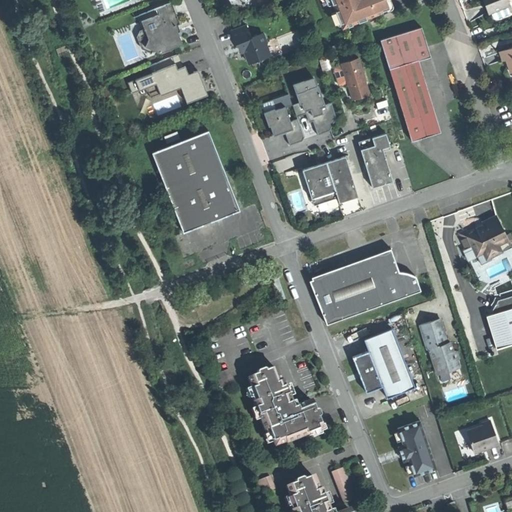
[(331,0),(336,11),(338,10),(344,26),(356,21),(356,23),(369,18),(368,15),(375,12),(376,15),(383,12),(382,10),(389,8),(386,0),(331,0)]
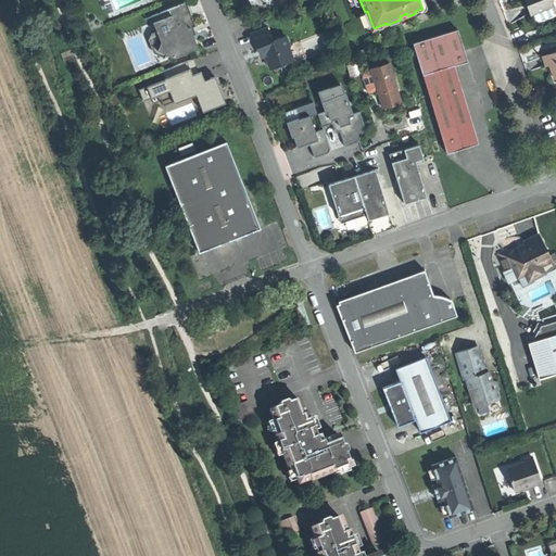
[(551,7),(554,5),(551,0),(525,0),(527,8),(530,15),(533,14),(535,20),(539,21),(552,15),(553,13),(551,7)]
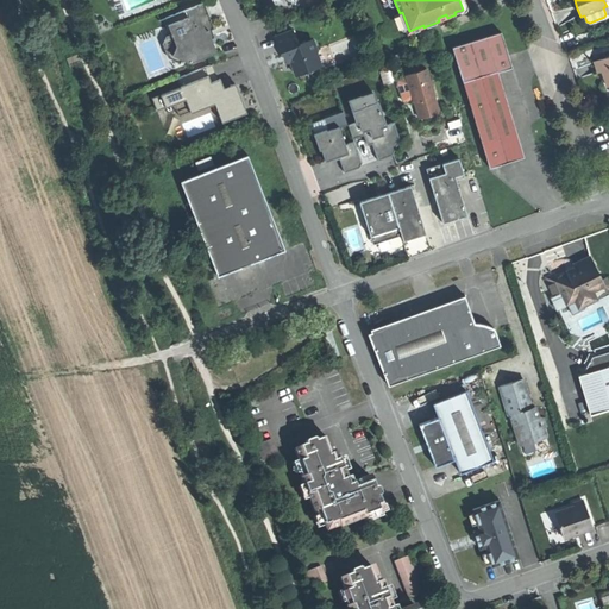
[(214,29),(203,2),(164,18),(171,33),(176,46),(171,55),(182,60),(190,63),(218,52),(211,37),(208,38),(207,35),(206,31),(214,29)]
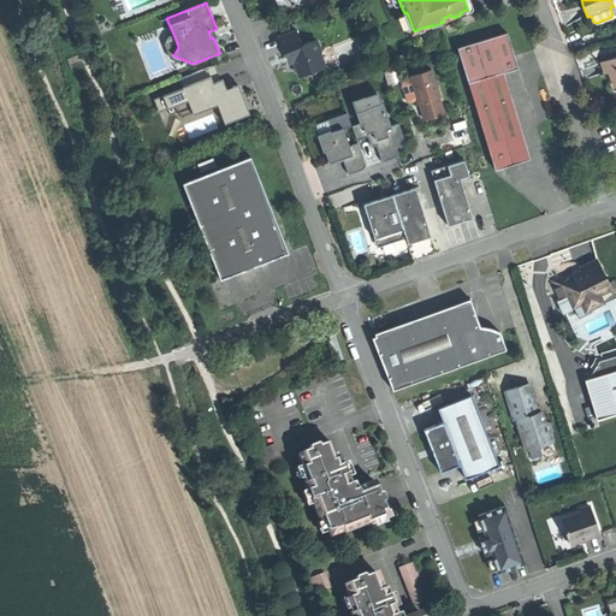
[(296,30),(278,37),(284,54),(286,53),(290,52),(294,61),(300,76),(304,73),(309,76),(317,72),(318,69),(323,67),(318,58),(320,53),(321,52),(317,41),(302,46),(296,30)]
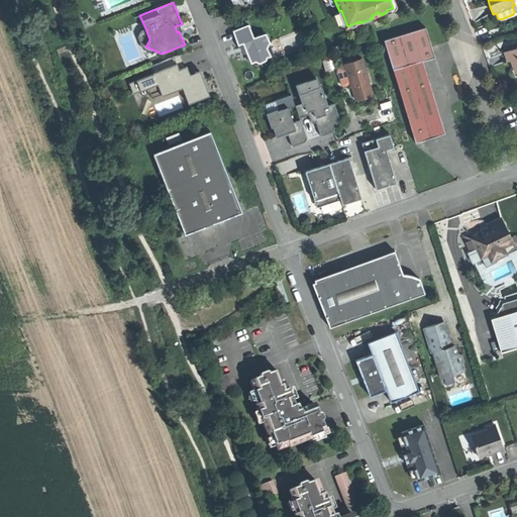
[(384,40),(415,142),(431,137),(445,133),(423,62),(435,58),(425,27),(384,40)]
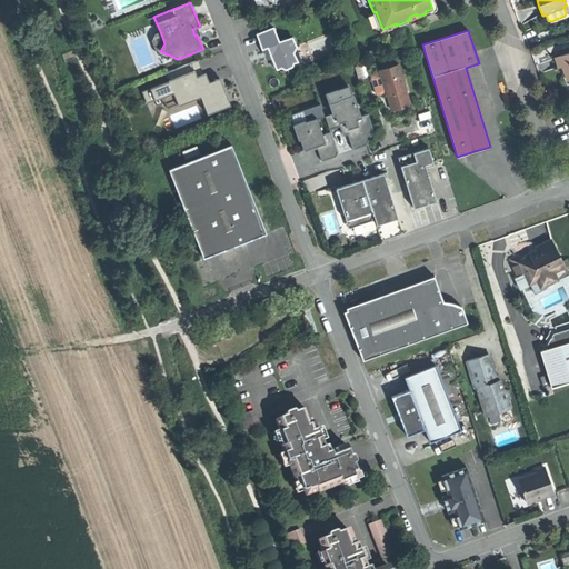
[(165,43),(160,31),(155,33),(152,41),(157,55),(168,59),(170,56),(160,51),(165,43)]
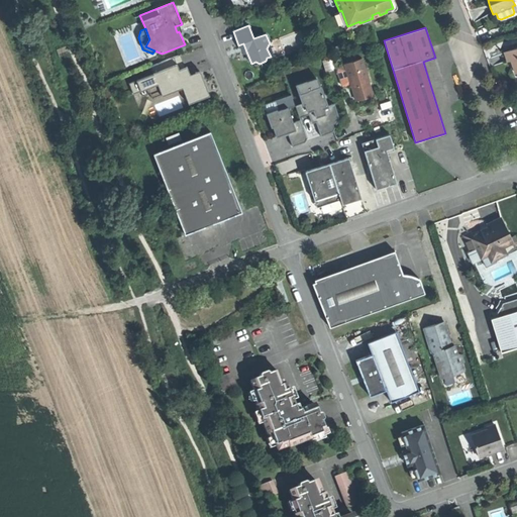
[(516,74),(516,73),(516,47),(505,53),(508,62),(511,61),(513,66),(516,74)]
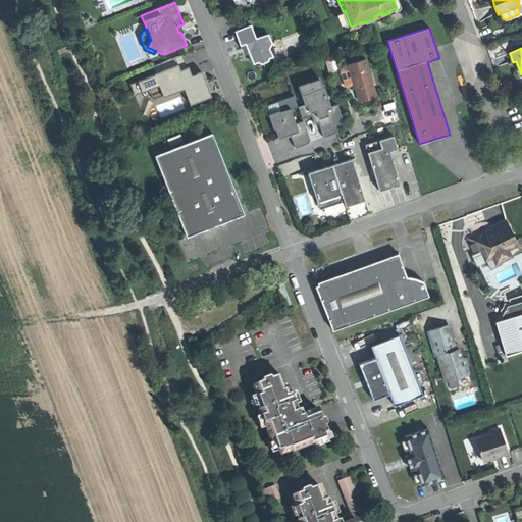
[(181,55),(152,67),(155,74),(131,85),(135,95),(159,85),(163,96),(188,86),(194,103),(211,97),(202,74),(199,75),(198,73),(192,75),(189,67),(187,68),(181,55)]
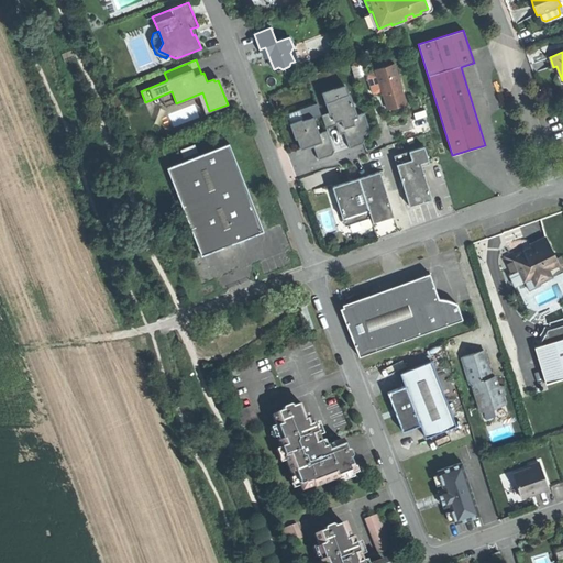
[(376,70),(383,91),(383,94),(384,94),(386,101),(388,109),(407,103),(401,87),(403,87),(395,63),(375,69),(376,70)]
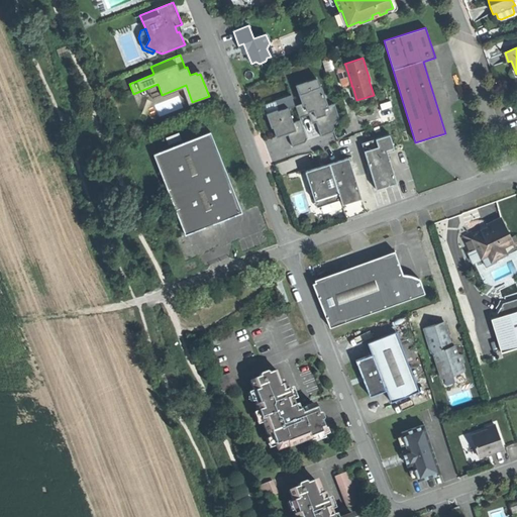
[(351,84),(345,65),(338,67),(337,70),(341,85),(344,86),(351,84)]
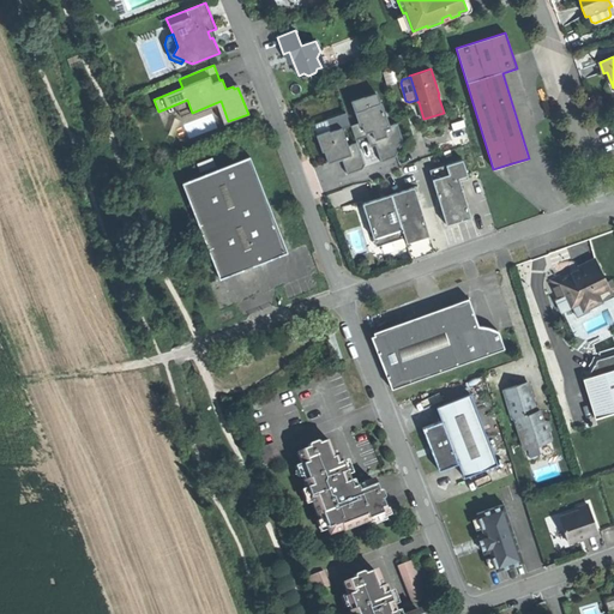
[(378,95),(365,100),(363,100),(366,108),(355,112),(360,125),(363,124),(367,131),(366,131),(371,145),(377,144),(380,155),(381,160),(380,161),(381,162),(396,156),(403,140),(397,122),(390,126),(381,102),(380,102),(378,95)]
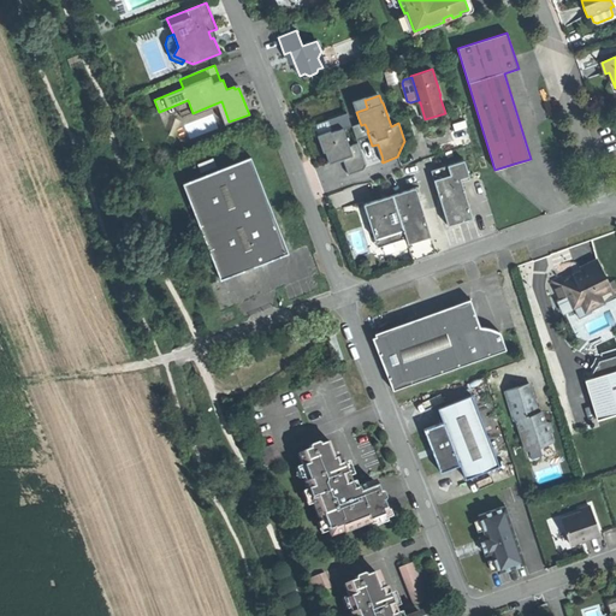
[(353,101),(356,112),(367,108),(365,100),(366,100),(365,98),(353,101)]
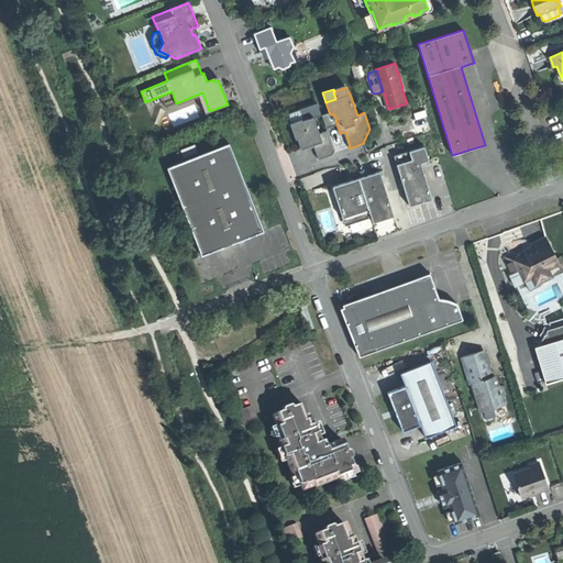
[(319,133),(313,117),(302,121),(301,120),(290,123),(295,139),(297,138),(300,148),(312,145),(318,159),(331,155),(334,151),(327,131),(319,133)]
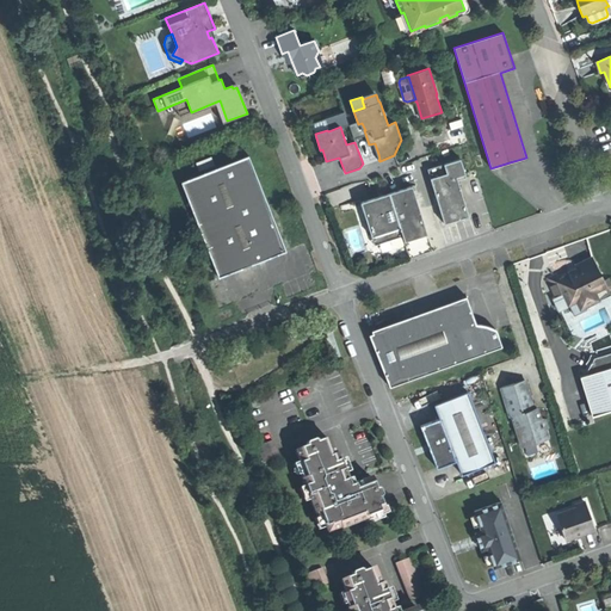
[(255,264),(287,252),(248,156),(181,183),(218,278),(255,264)]
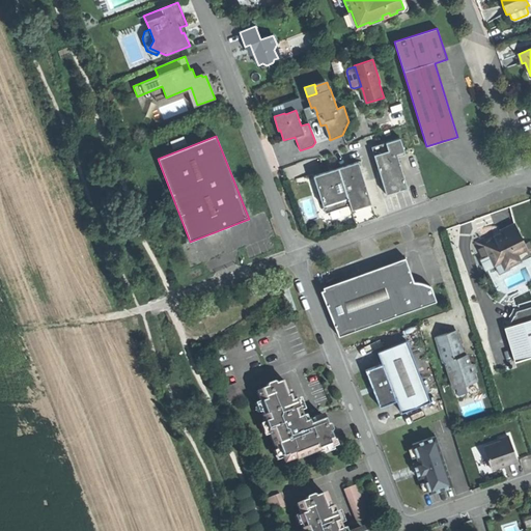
[(184,137),(170,142),(173,148),(187,144),(184,137)]
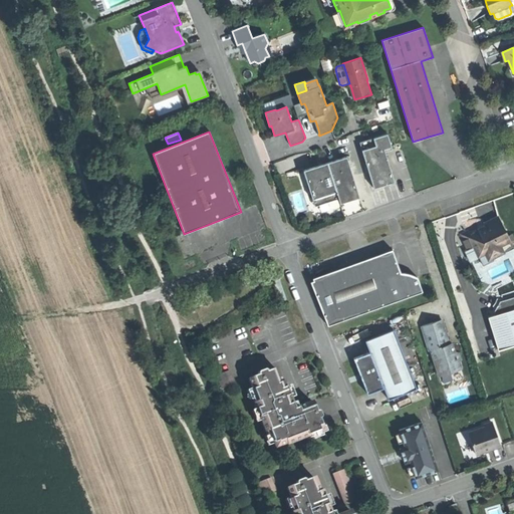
[(373,188),(395,182),(384,149),(392,147),(388,134),(359,142),(373,188)]
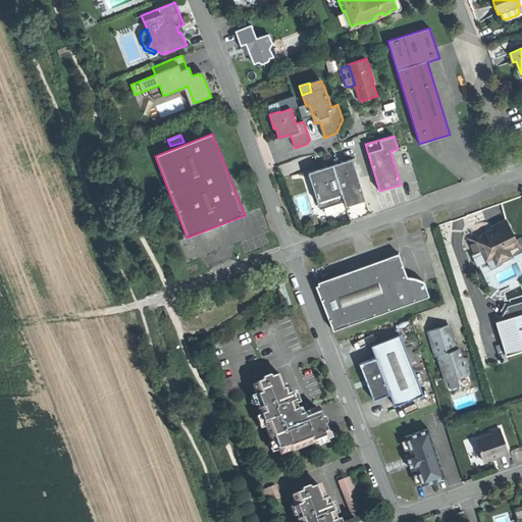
[(337,175),(357,170),(353,157),(333,163),(337,175)]
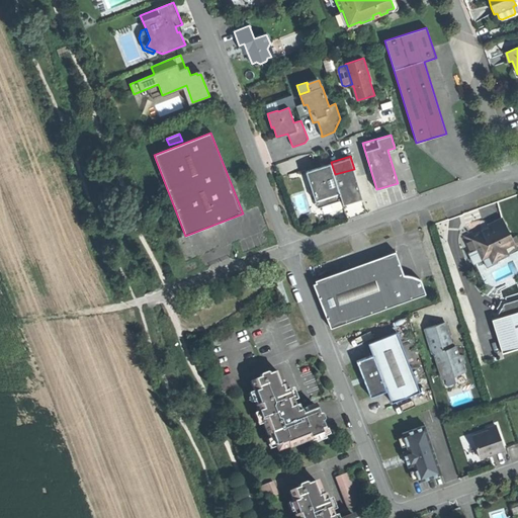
[(335,174),(331,162),(307,169),(312,186),(316,200),(322,203),(342,197),(335,174)]
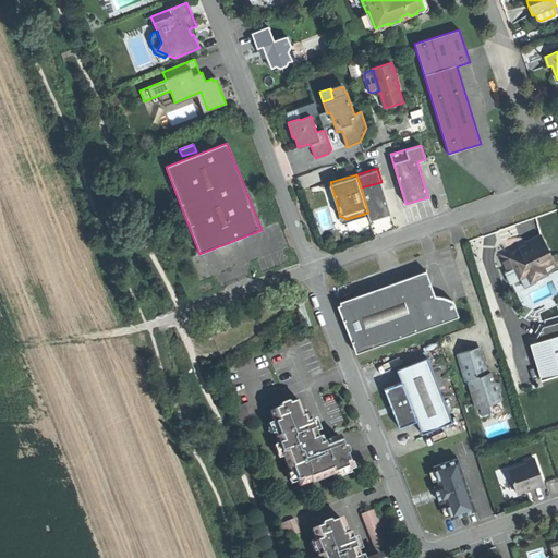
[(381,182),(361,187),(368,213),(370,218),(381,215),(390,213),(381,182)]
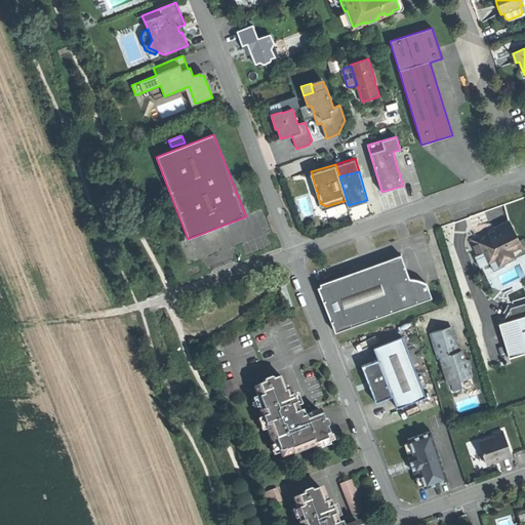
[(521,247),(519,242),(509,219),(494,227),(497,233),(490,236),(488,231),(474,238),(479,249),(485,246),(491,261),(496,258),(499,264),(515,257),(512,251),(521,247)]
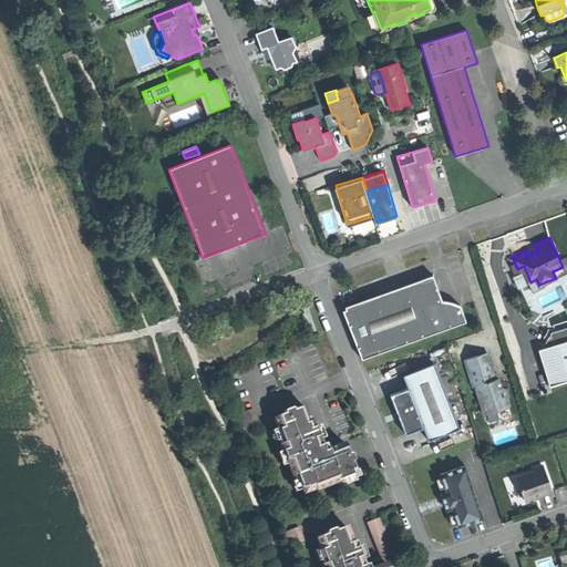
[(529,255),(537,251),(534,245),(531,246),(526,248),(527,249),(529,255)]
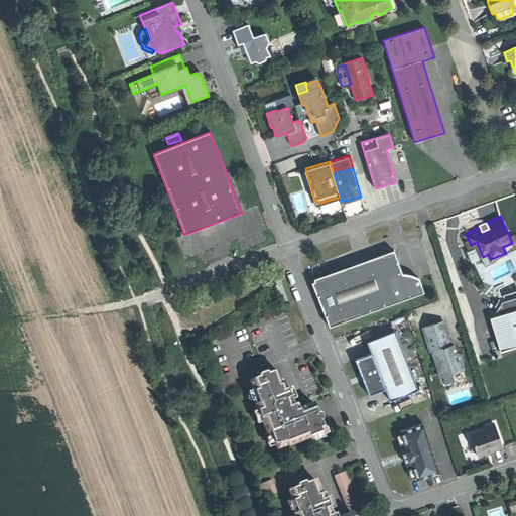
[(192,241),(179,246),(184,260),(199,255),(192,241)]
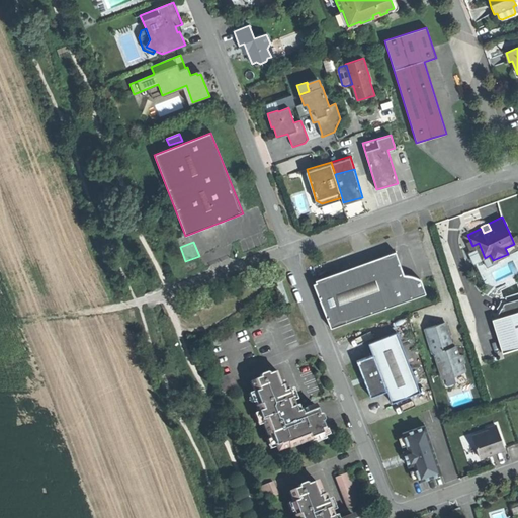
[(313,283),(330,328),(425,293),(420,279),(415,277),(404,274),(396,251),(353,267),(315,280),(316,282),(313,283)]
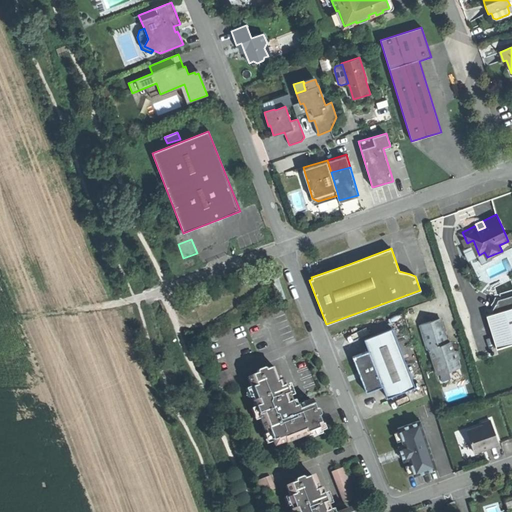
[(499,348),(511,343),(511,300),(502,304),(492,310),(493,313),(488,315),(499,348)]
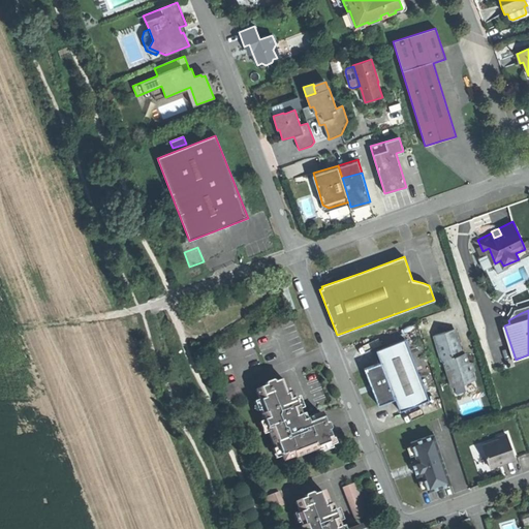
[(443,361),(462,354),(454,330),(433,336),(441,361),(443,361)]
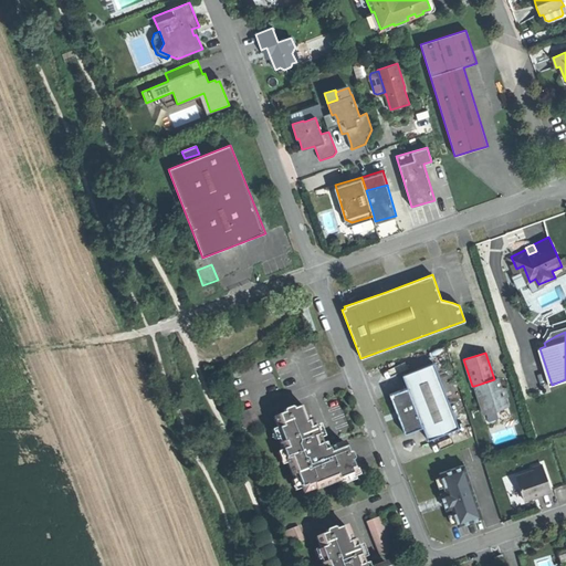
[(428,439),(459,427),(433,363),(402,375),(407,387),(389,394),(397,413),(405,433),(422,427),(428,439)]
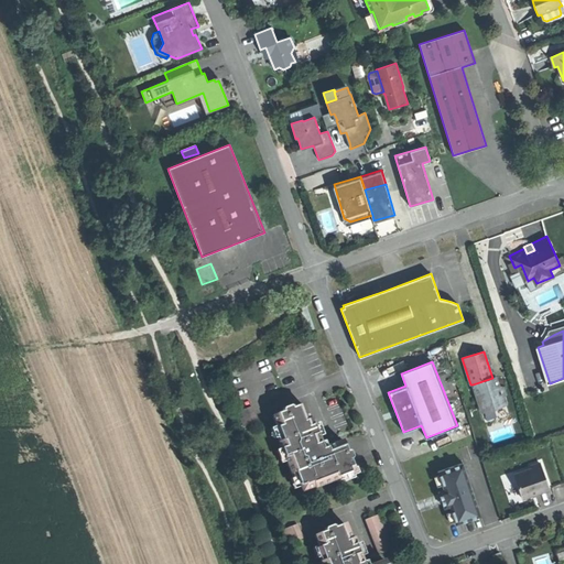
[(496,377),(492,378),(473,384),(481,412),(506,404),(503,396),(506,394),(503,388),(499,387),(498,382),(496,377)]
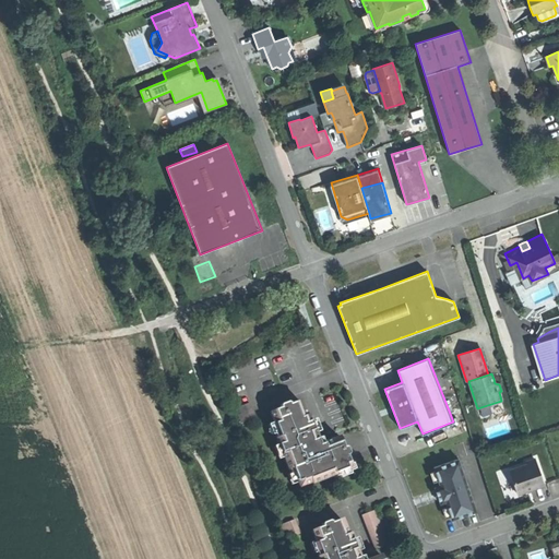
[(340,437),(320,444),(314,431),(308,415),(306,415),(300,401),(271,412),(280,437),(276,438),(288,470),(293,467),(299,486),(311,482),(312,483),(335,474),(335,473),(352,466),(340,437)]
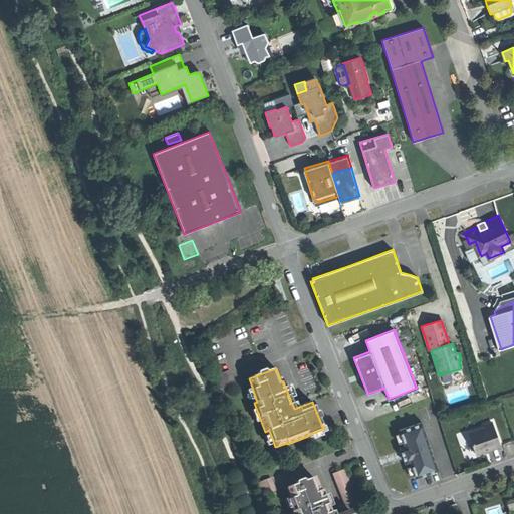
[(222,389),(235,383),(229,370),(217,375),(222,389)]
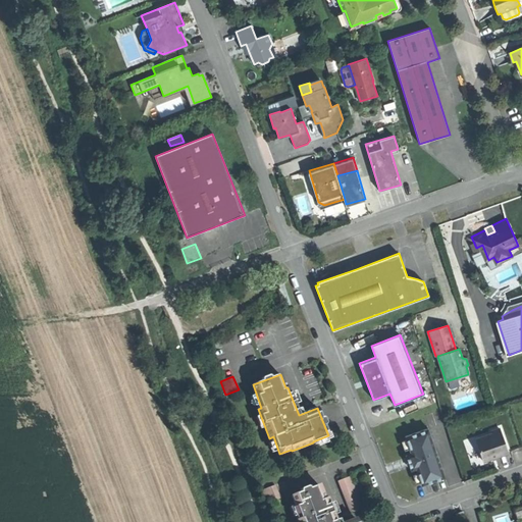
[(428,428),(405,436),(411,453),(416,467),(421,484),(445,477),(428,428)]
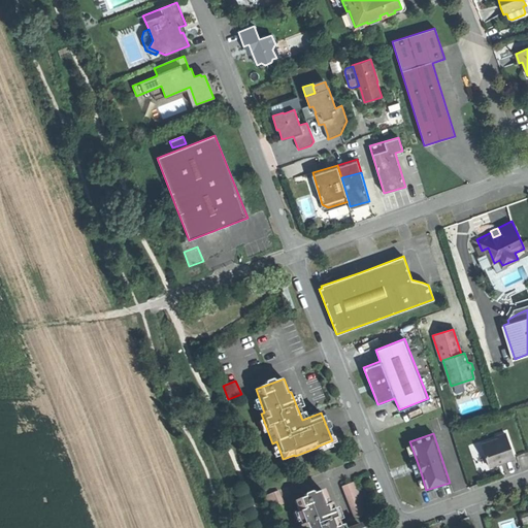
[(501,462),(514,458),(505,433),(497,436),(498,438),(482,444),(489,466),(501,462)]
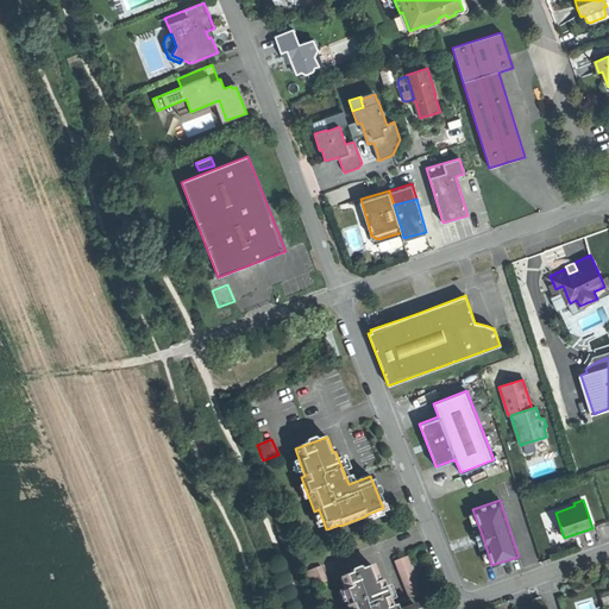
[(485,545),(479,528),(473,531),(477,539),(479,547),(485,545)]
